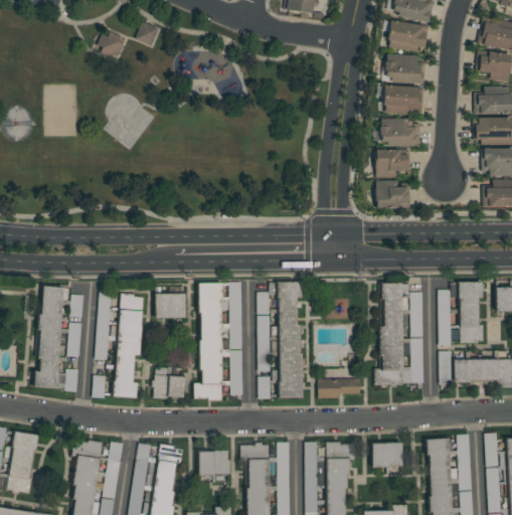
[(314,0),(286,0),(285,10),(314,13),(314,0)]
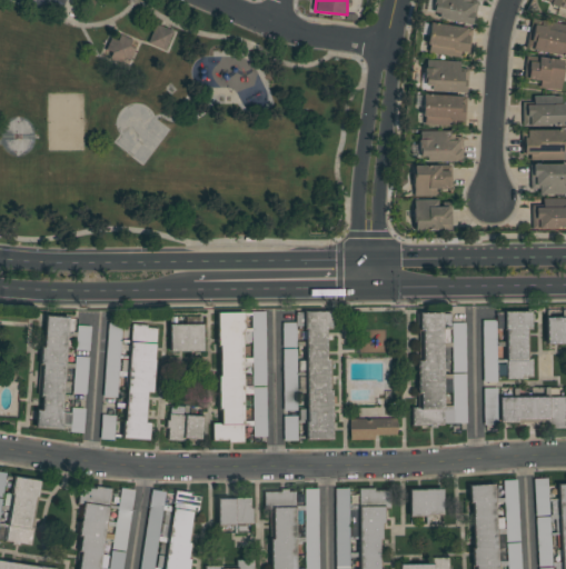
[(475,26),(479,0),(436,0),(433,16),(475,26)]
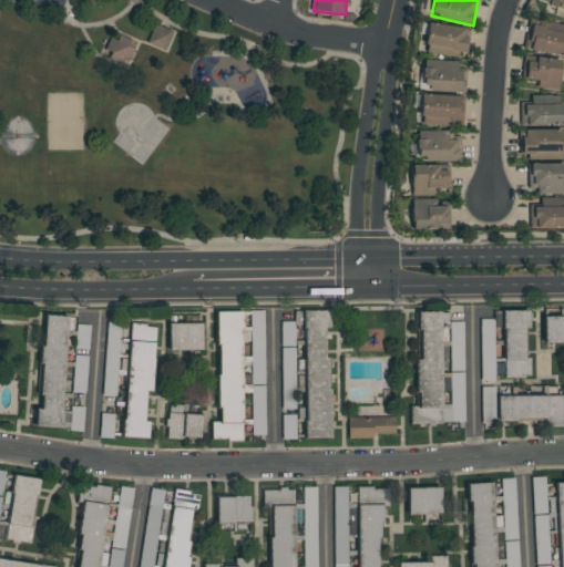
[(427,52),(467,57),(469,28),(430,23),(427,52)]
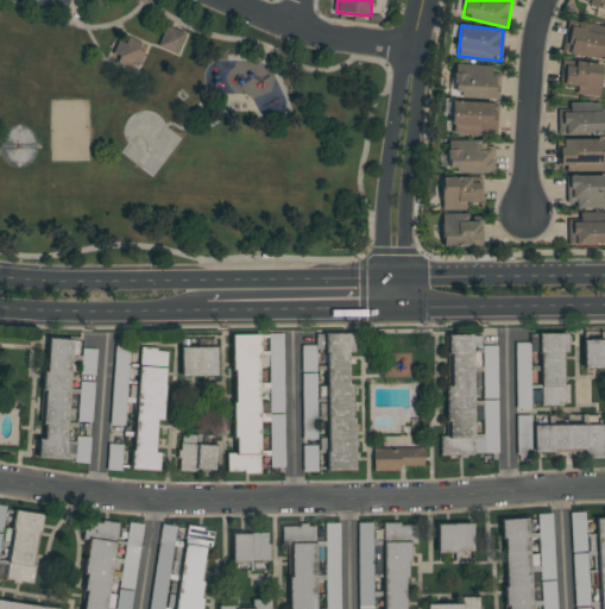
[(171,26),(190,35),(181,54),(162,46),(171,26)]
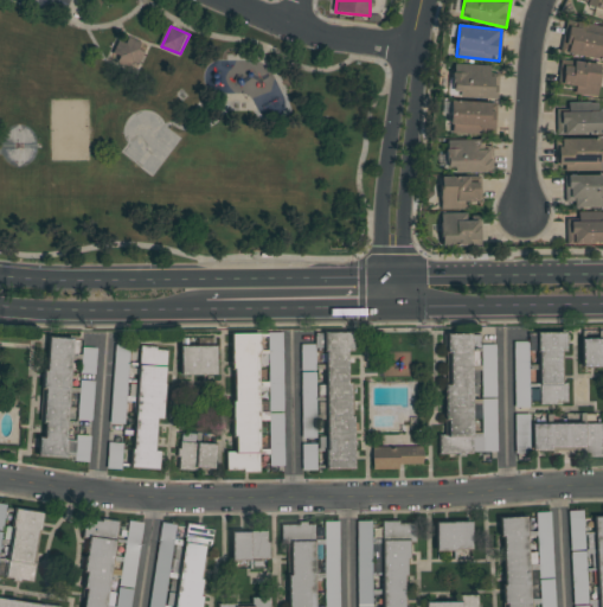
[(602,33),(570,27),(565,52),(602,59),(602,33)]
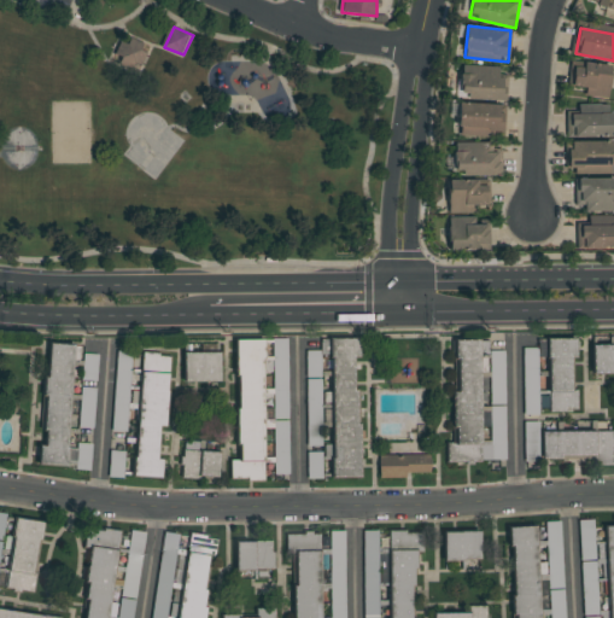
[(124,36),(112,62),(140,74),(151,48),(124,36)]
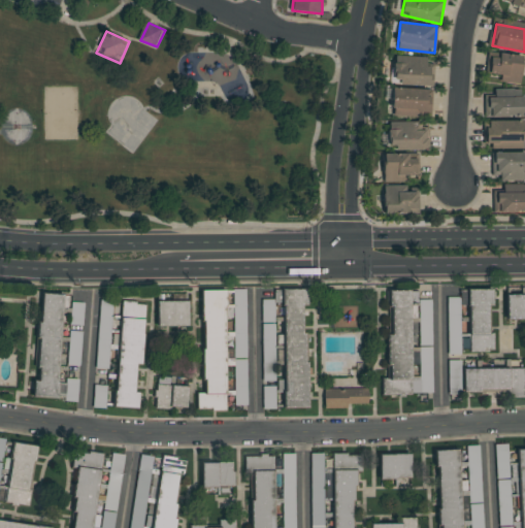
[(491,73),(503,75),(502,83),(522,84),(524,64),(524,55),(500,54),(500,59),(492,58),(491,73)]
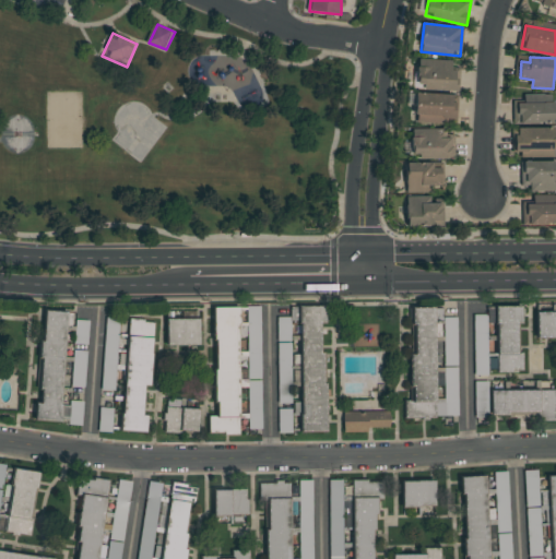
[(418,90),(459,91),(459,71),(453,71),(453,60),(432,60),(432,68),(418,68),(418,90)]
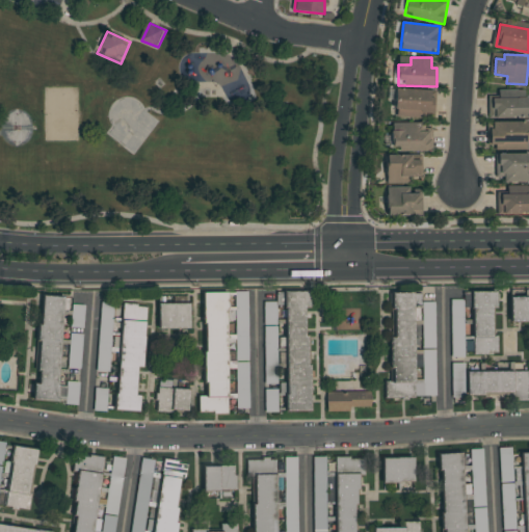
[(397,116),(434,117),(435,89),(398,88),(397,116)]
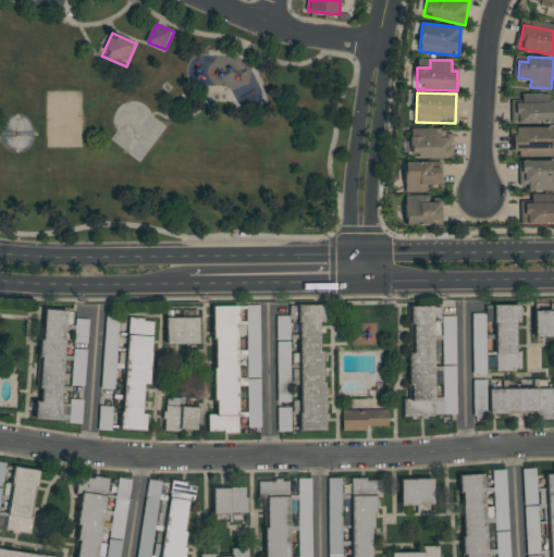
[(514,123),(553,122),(553,102),(514,103),(514,123)]
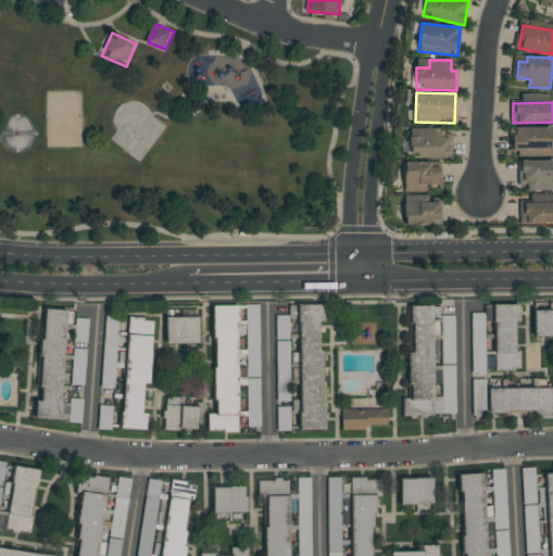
[(552,127),(514,127),(514,155),(552,155),(552,127)]
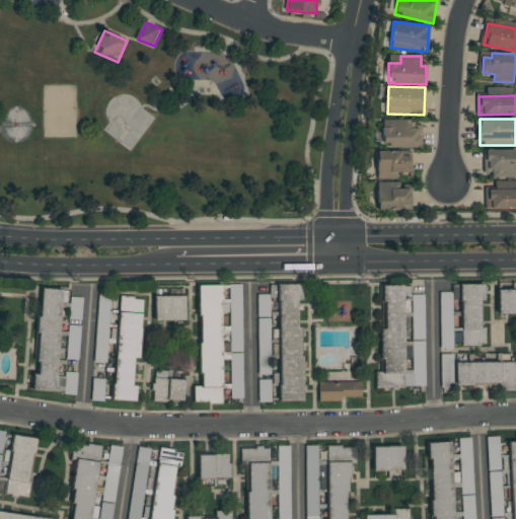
[(421,147),(420,120),(384,121),(384,148),(421,147)]
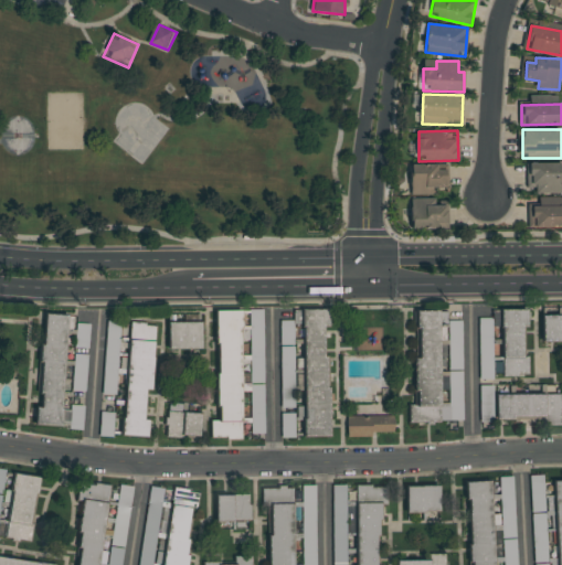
[(561,163),(529,164),(529,184),(538,184),(538,193),(561,192),(561,163)]
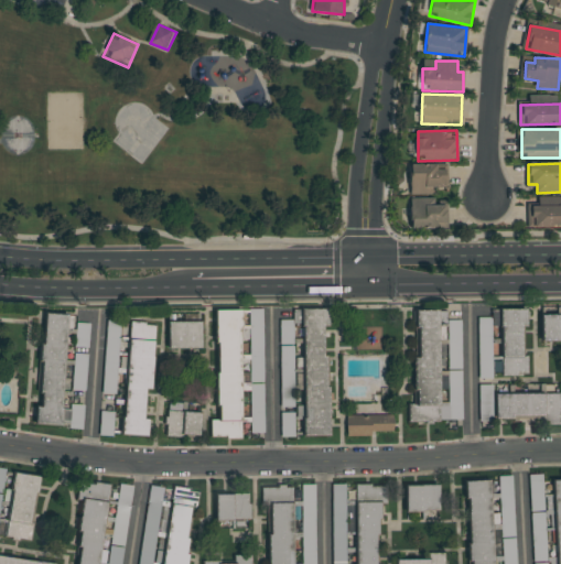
[(411,164),(412,195),(437,194),(437,187),(448,187),(448,169),(438,169),(438,164),(411,164)]
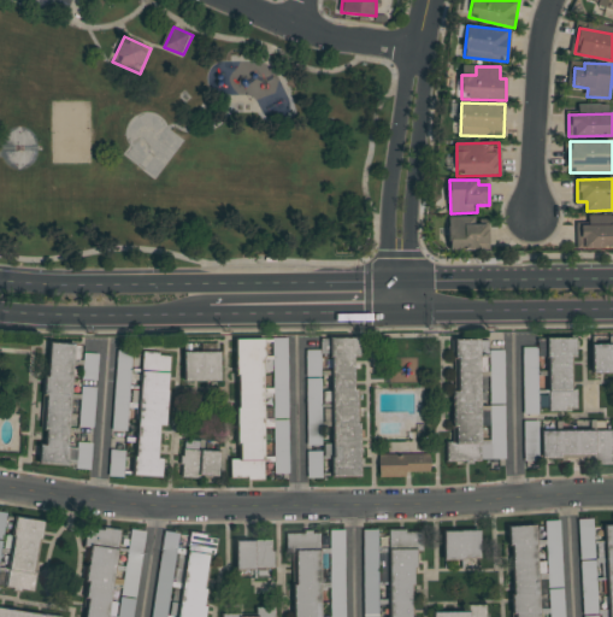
[(578,222),(578,248),(612,247),(612,216),(589,218),(589,222),(578,222)]
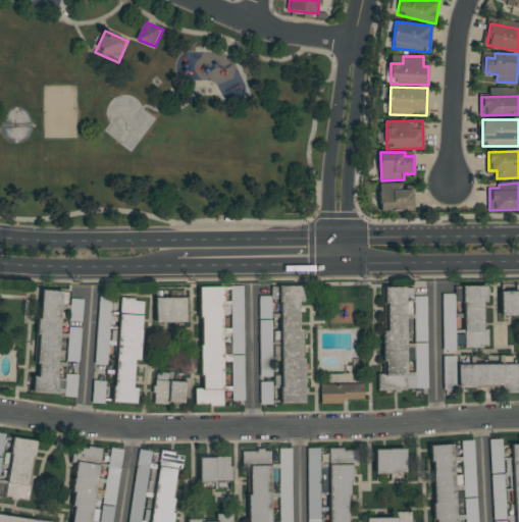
[(380,184),(381,212),(406,212),(406,205),(414,204),(414,189),(403,190),(403,184),(380,184)]
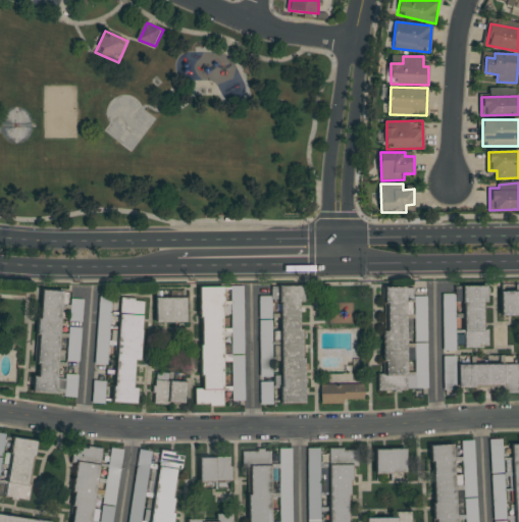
[(245,285),(247,400),(234,401),(232,313),(228,313),(228,302),(232,302),(232,285),(245,285)]
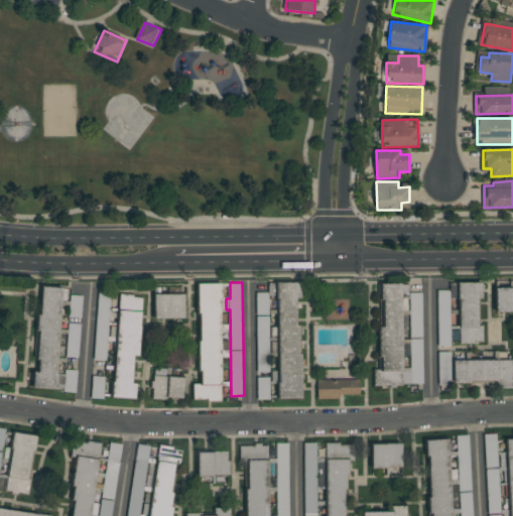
[(299,298),(300,398),(278,399),(277,384),(273,384),(273,371),(279,371),(278,336),(273,336),(273,327),(278,327),(278,296),(270,296),(269,282),(300,282),(301,298),(299,298)]
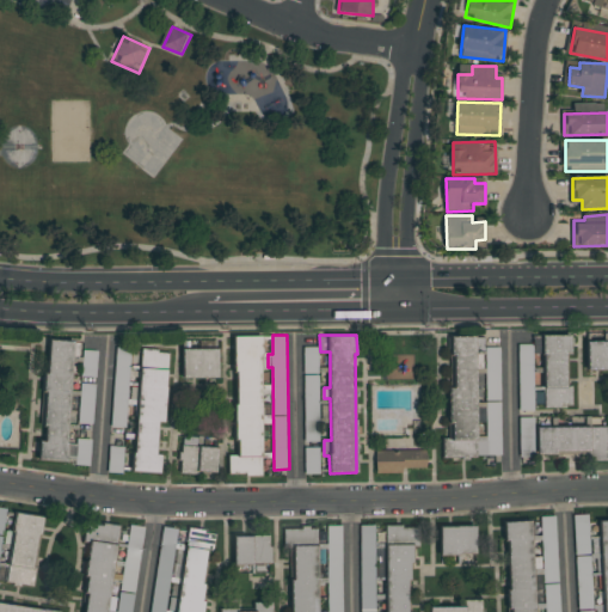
[(571,335),(571,354),(566,354),(566,385),(572,385),(572,407),(545,408),(544,336),(571,335)]
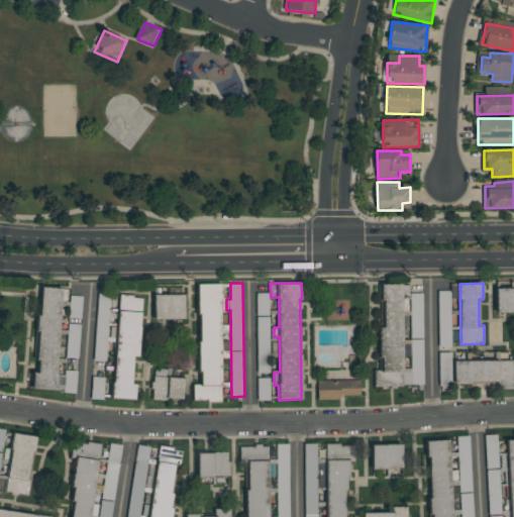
[(221,401),(194,401),(194,385),(199,385),(199,284),(222,284),(221,401)]
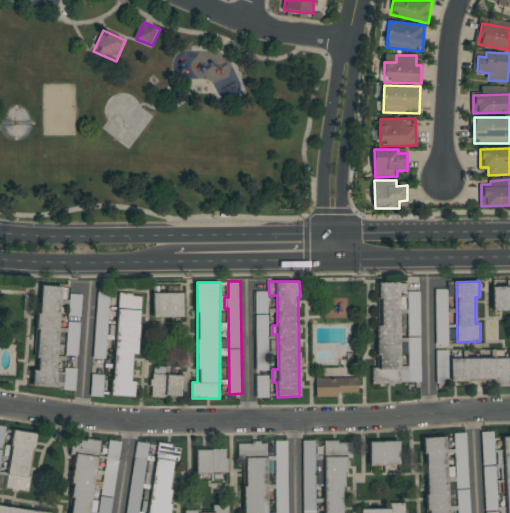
[(373,383),(373,368),(378,368),(378,326),(380,326),(380,282),(400,282),(400,383),(373,383)]
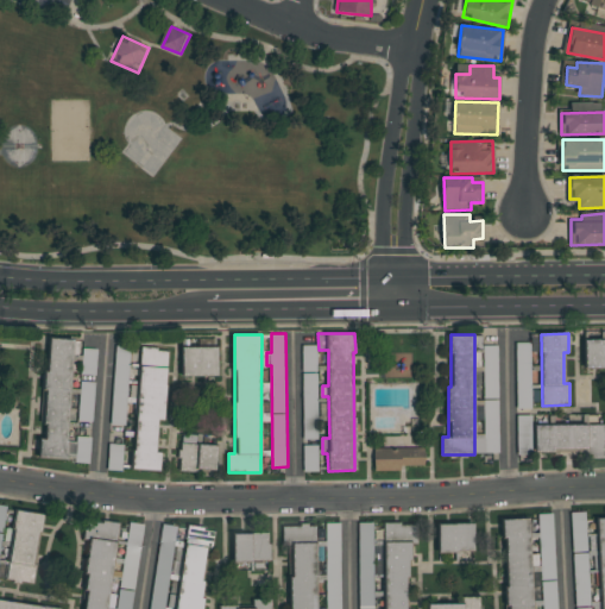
[(74,339),(68,459),(39,458),(41,439),(44,439),(49,338),(74,339)]
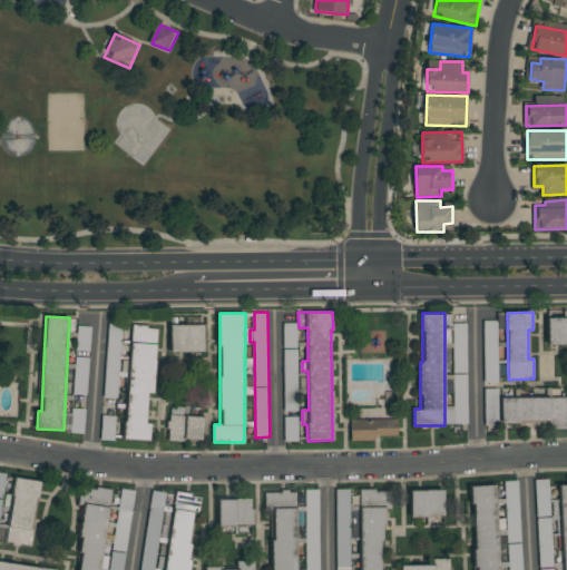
[(566,344),(548,344),(548,317),(566,317),(566,344)]
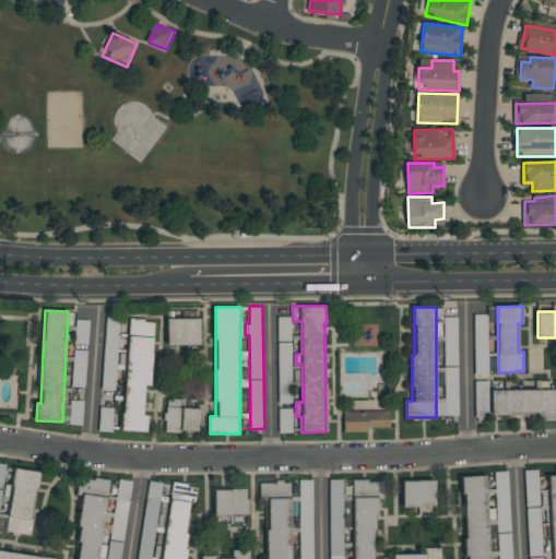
[(488,313),(489,332),(488,332),(488,340),(476,340),(475,314),(488,313)]
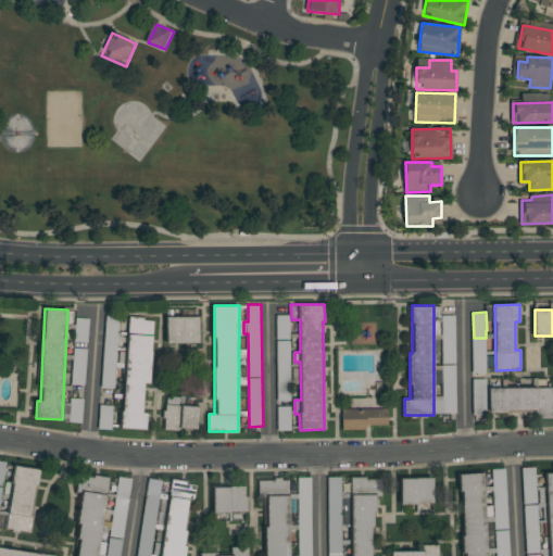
[(103,388),(107,317),(118,317),(115,388),(103,388)]
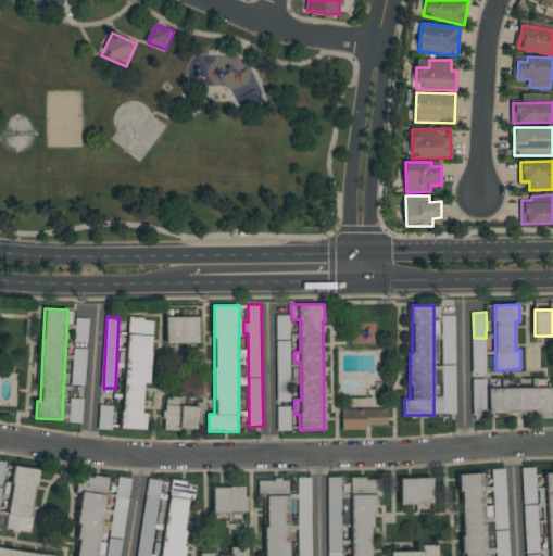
[(147,430),(123,429),(128,317),(154,318),(151,384),(145,383),(143,413),(147,413),(147,430)]
